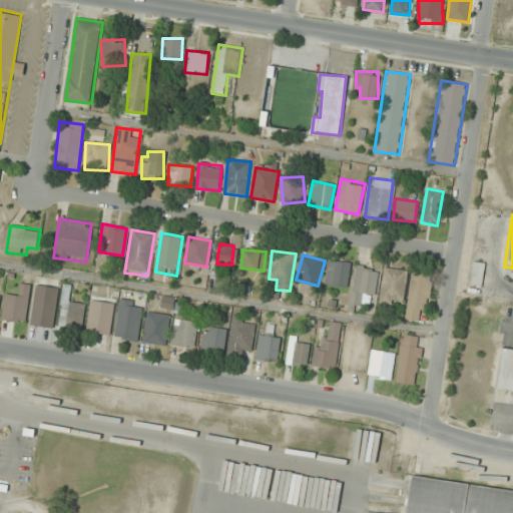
[(351,263),(328,260),(326,285),(348,288),(351,263)]
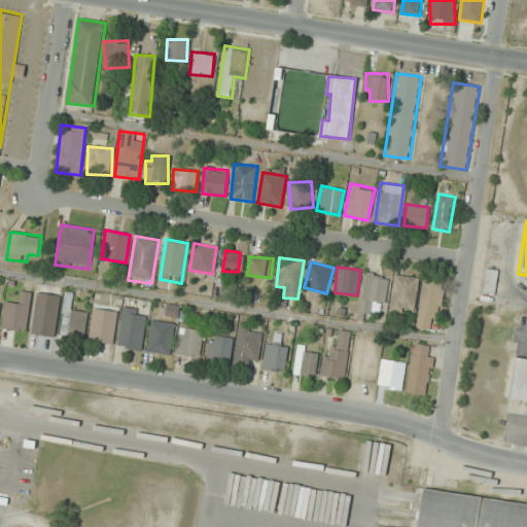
[(484,293),(497,293),(498,270),(486,270),(484,293)]
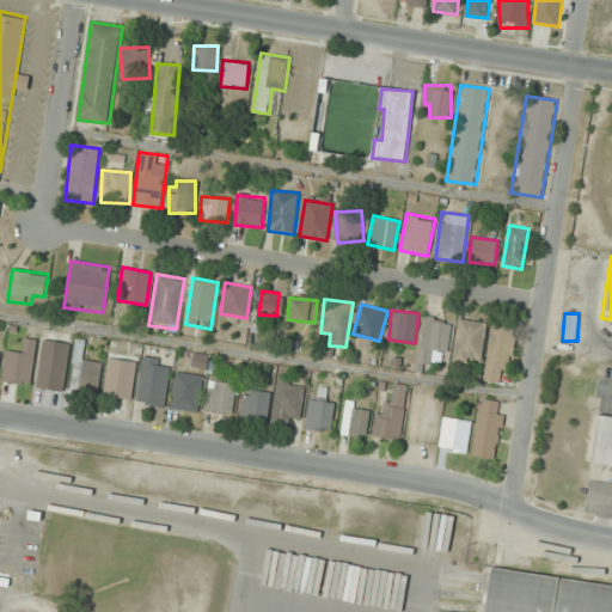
[(429,372),(432,353),(447,355),(452,320),(424,316),(417,371),(429,372)]
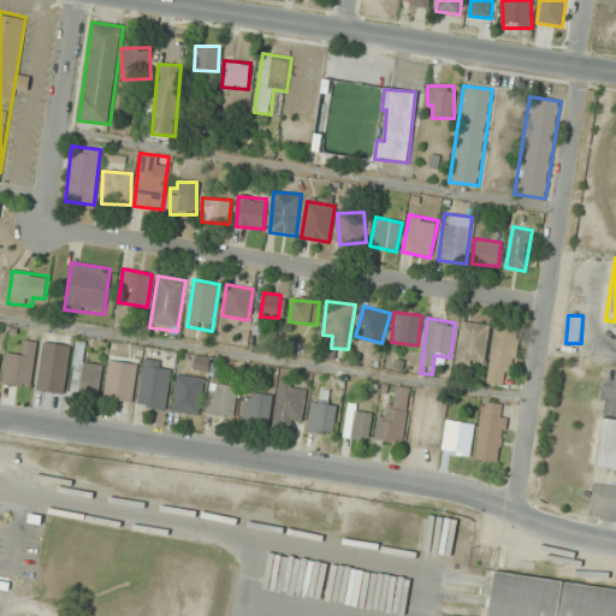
[(486,366),(487,324),(460,323),(458,365),(486,366)]
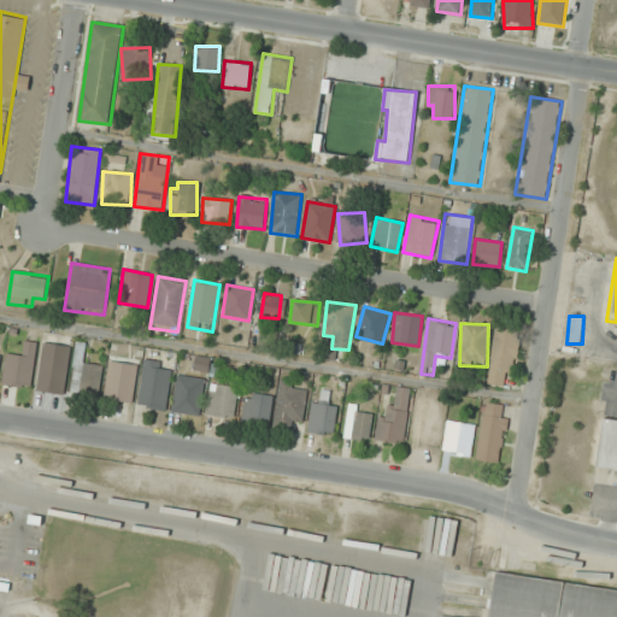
[(487,385),(510,388),(519,333),(497,329),(487,385)]
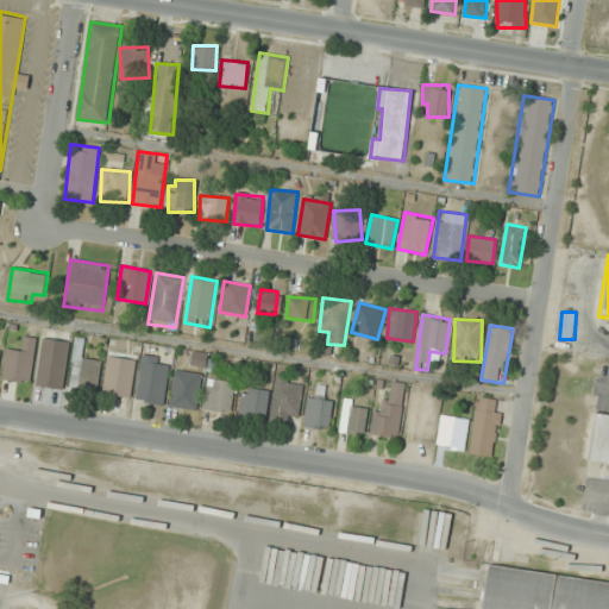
[(7,347),(2,380),(31,383),(36,338),(24,337),(23,350),(7,347)]
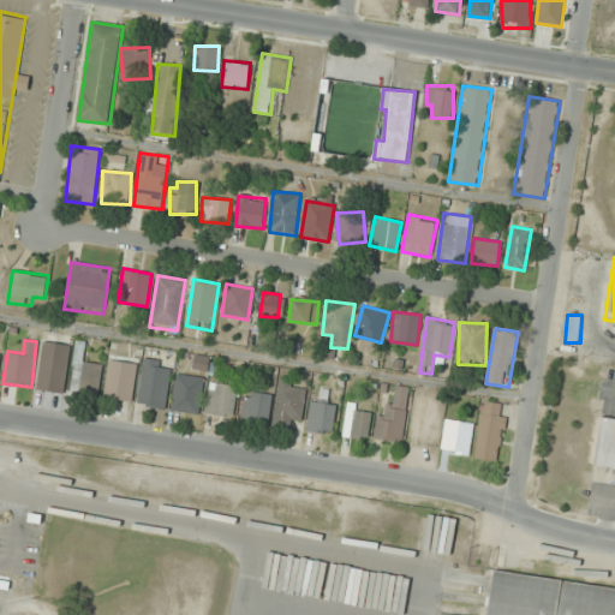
[(36,389),(64,393),(71,346),(43,341),(36,389)]
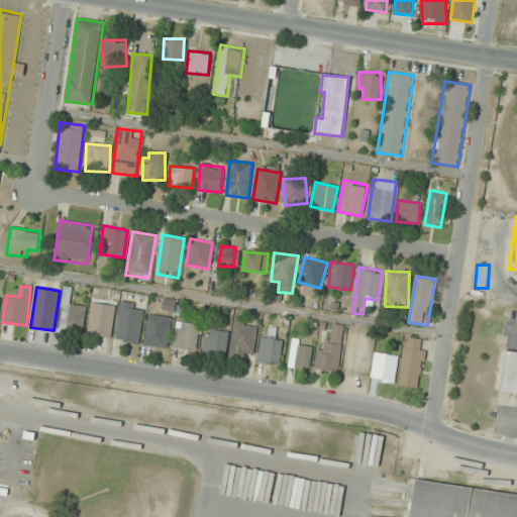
[(70,304),(72,290),(65,289),(59,330),(83,333),(86,306),(70,304)]
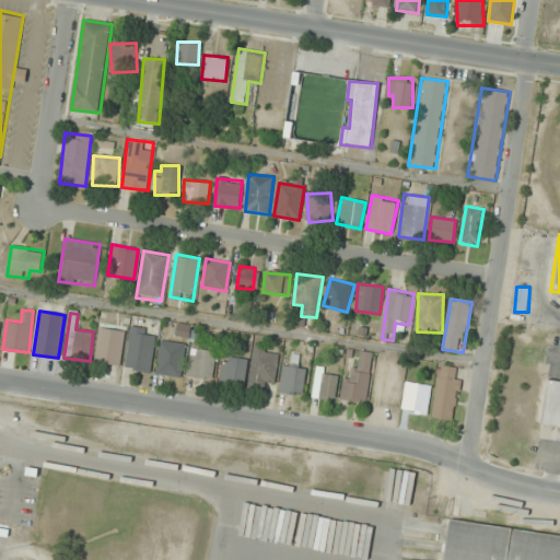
[(117,368),(126,333),(102,326),(93,361),(117,368)]
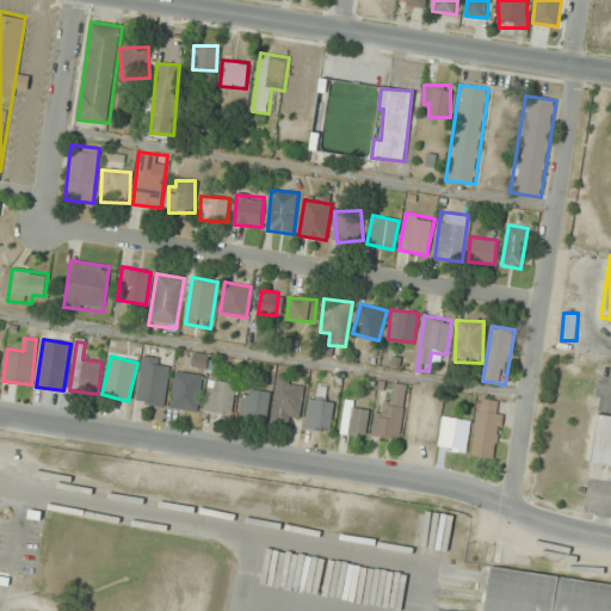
[(136,402),(164,406),(171,359),(143,356),(136,402)]
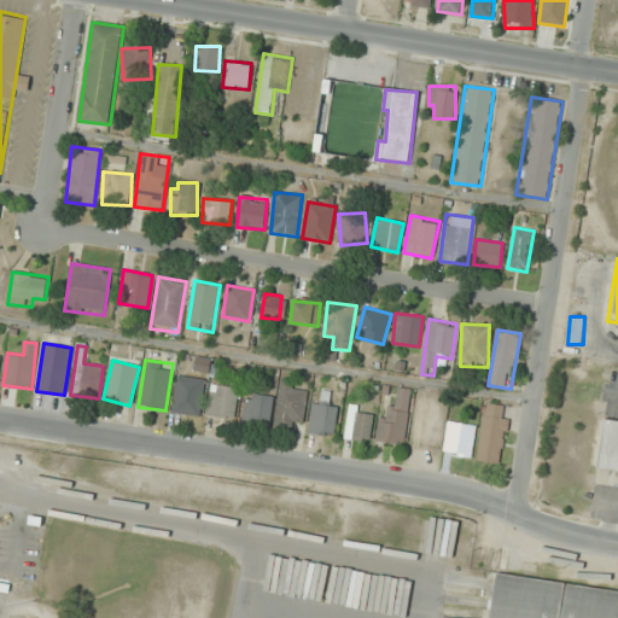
[(205,379),(178,377),(174,414),(200,417),(205,379)]
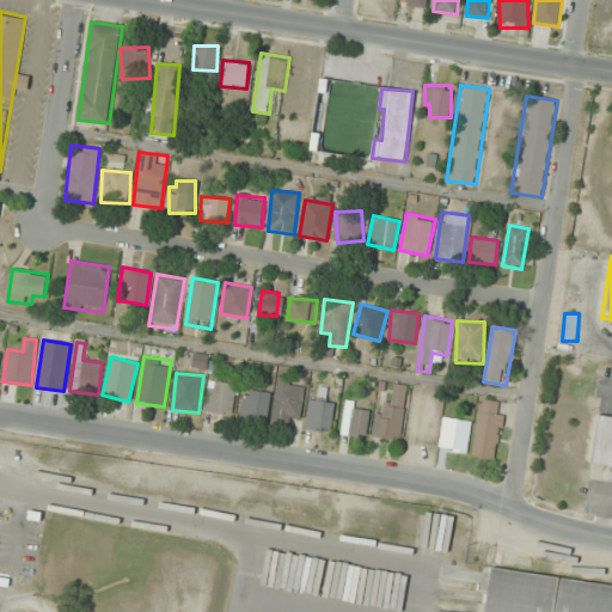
[(300,424),(306,381),(277,378),(271,421),(300,424)]
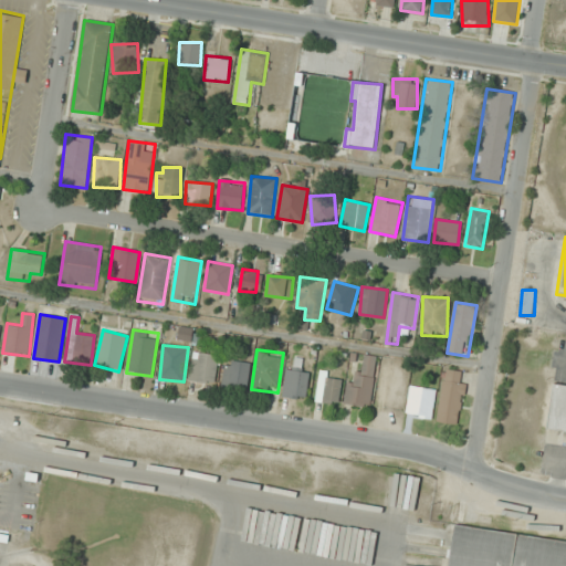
[(216,385),(220,356),(194,352),(189,380),(216,385)]
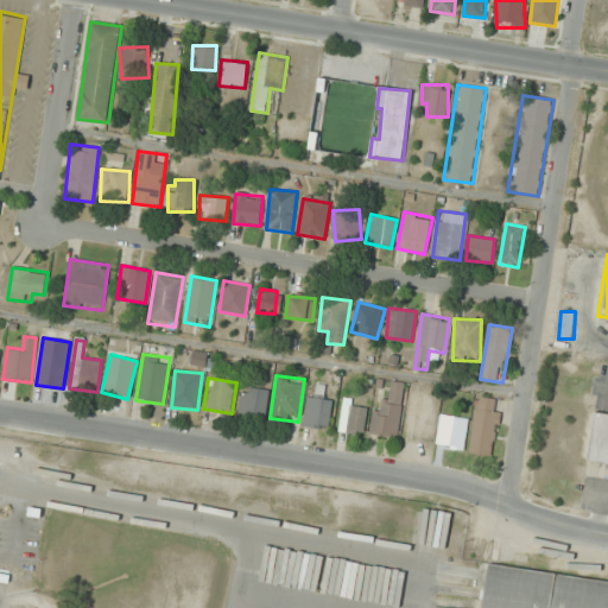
[(371,434),(398,437),(405,384),(392,382),(390,399),(375,398),(371,434)]
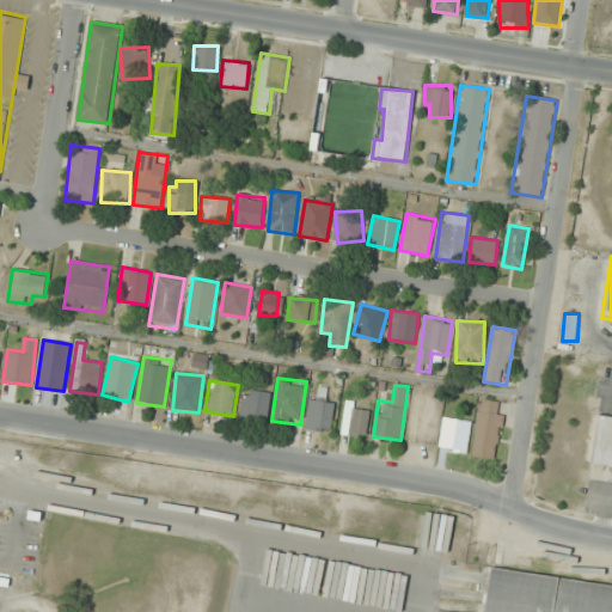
[(239,417),(267,422),(271,393),(244,389),(239,417)]
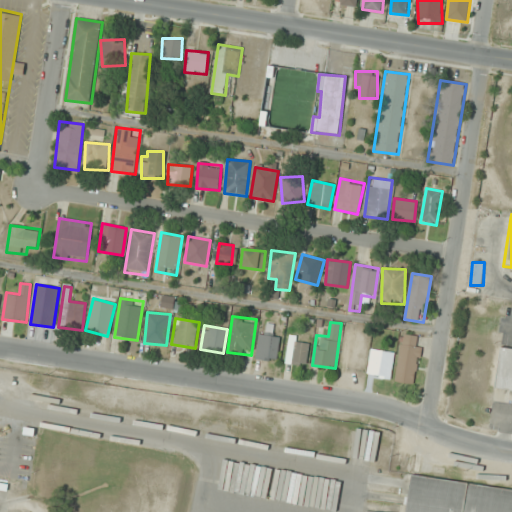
[(280,335),(259,332),(256,358),(277,361),(280,335)]
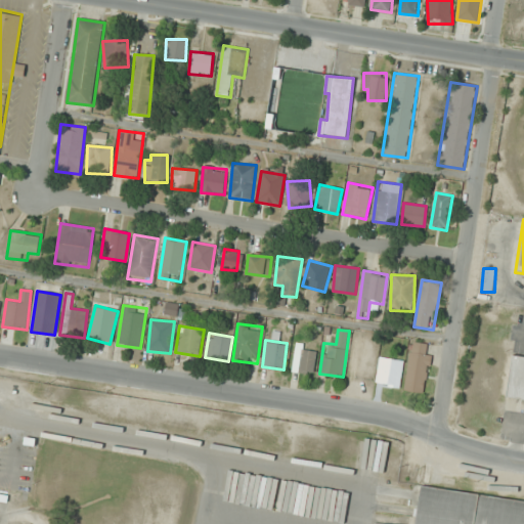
[(433,345),(412,342),(404,390),(425,394),(433,345)]
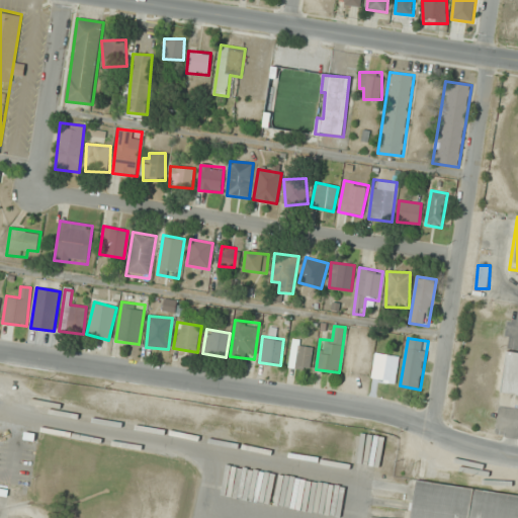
[(313,347),(297,346),(295,367),(311,368),(313,347)]
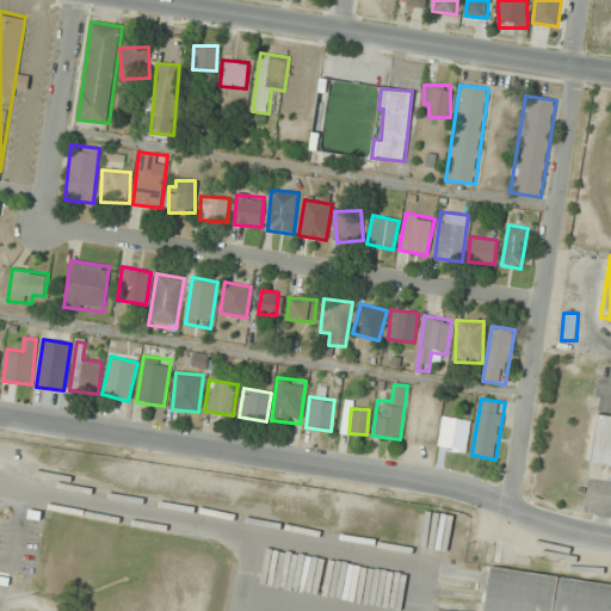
[(588,466),(610,468),(610,415),(596,414),(588,466)]
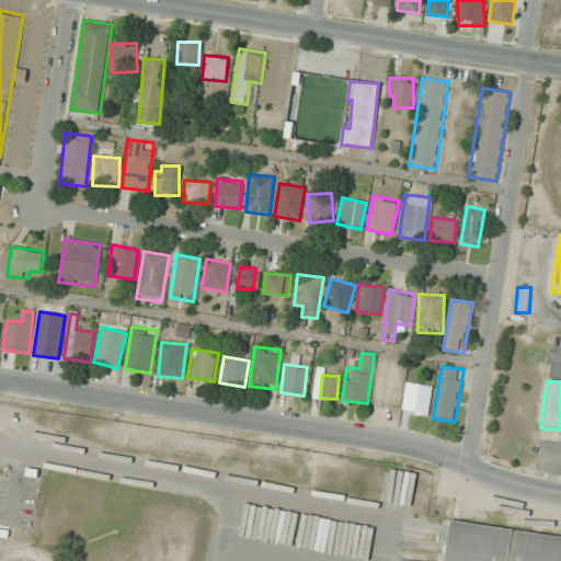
[(427,413),(432,386),(407,382),(403,409),(427,413)]
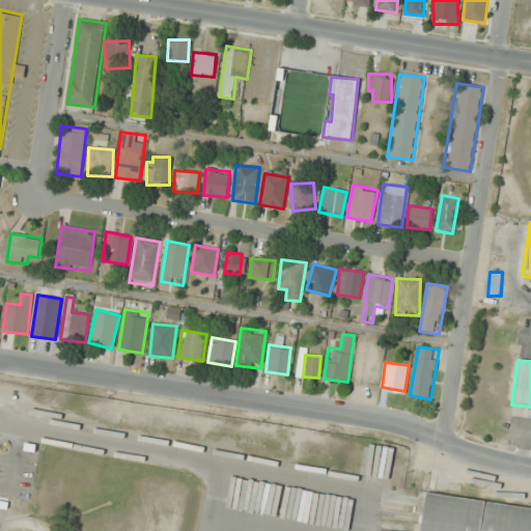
[(530,530),(530,507),(425,494),(420,530),(530,530)]
